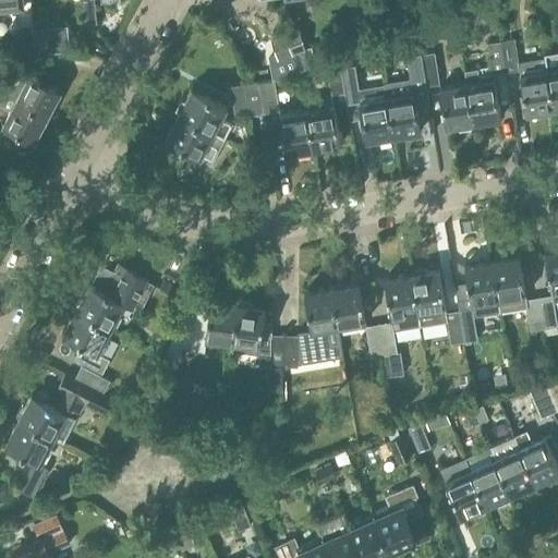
[(0,0),(0,13),(25,11),(24,0),(0,0)]
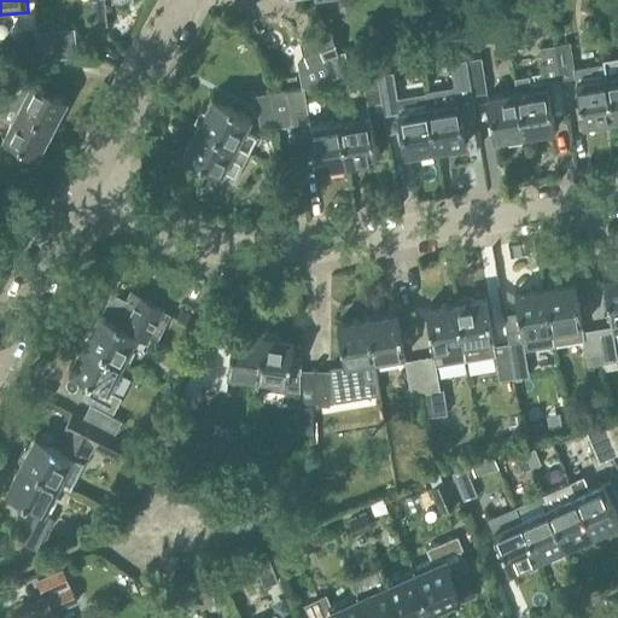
[(89,0),(93,27),(108,25),(105,0),(89,0)]
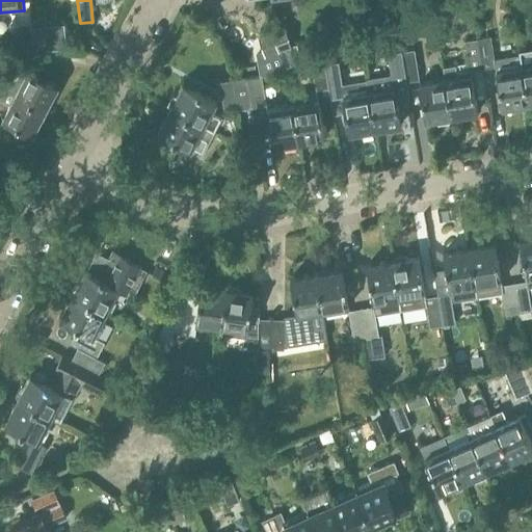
[(68,48),(64,24),(46,26),(48,50),(68,48)]
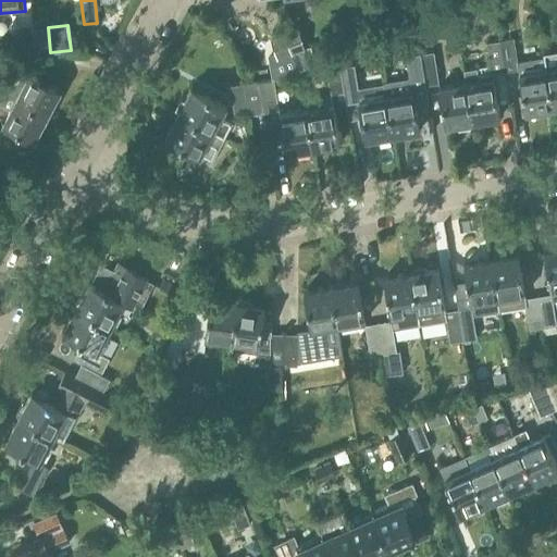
[(33,29),(35,53),(50,52),(48,27),(33,29)]
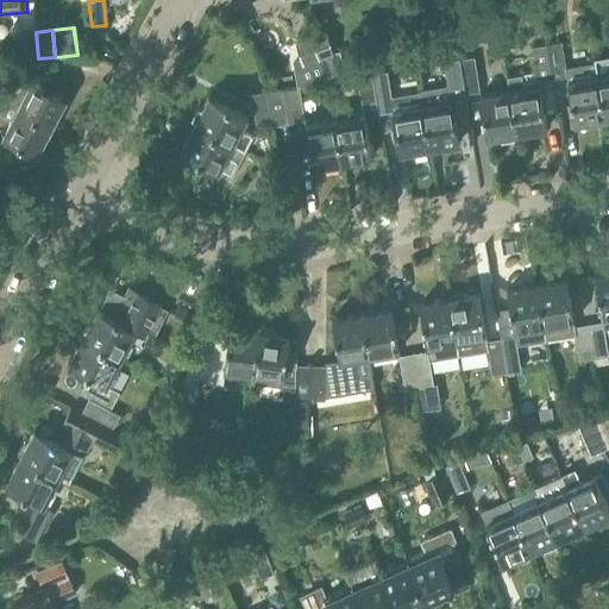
[(328,31),(314,36),(324,60),(328,79),(353,71),(347,49),(334,52),(328,31)]
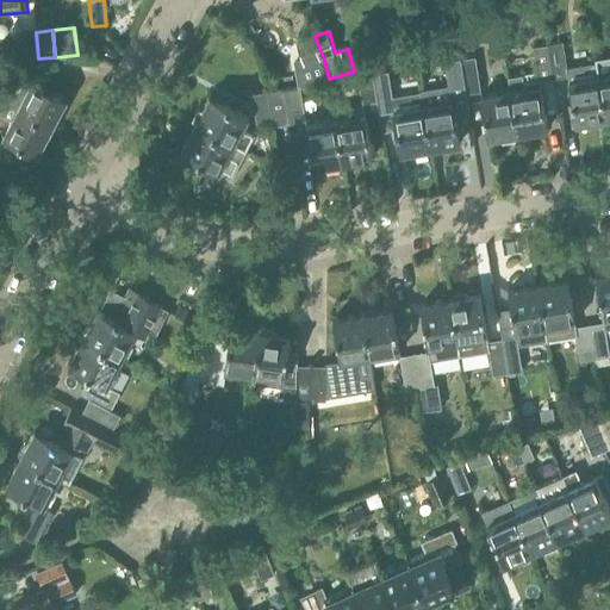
[(294,60),(298,85),(300,85),(300,87),(329,79),(324,60),(315,36),(297,41),(302,57),(294,60)]
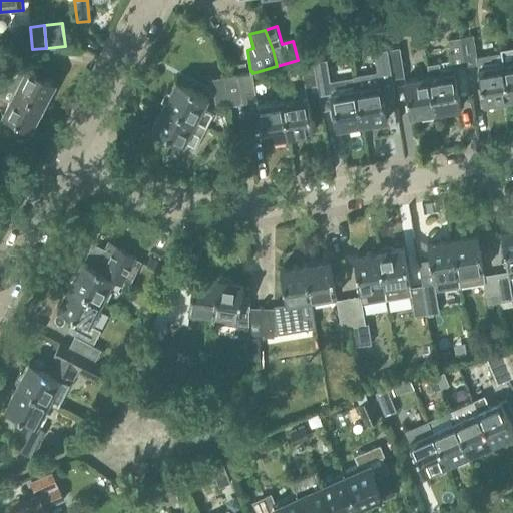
[(462,37),(467,66),(479,64),(474,35),(462,37)]
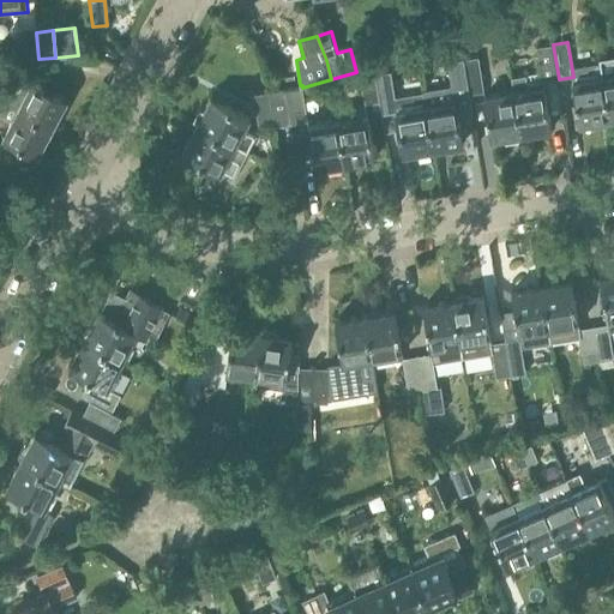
[(559,79),(553,44),(537,47),(543,82),(559,79)]
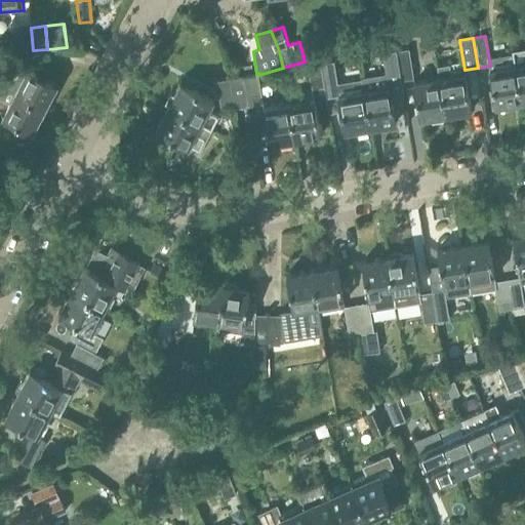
[(397,50),(396,42),(382,44),(389,83),(402,81),(397,50)]
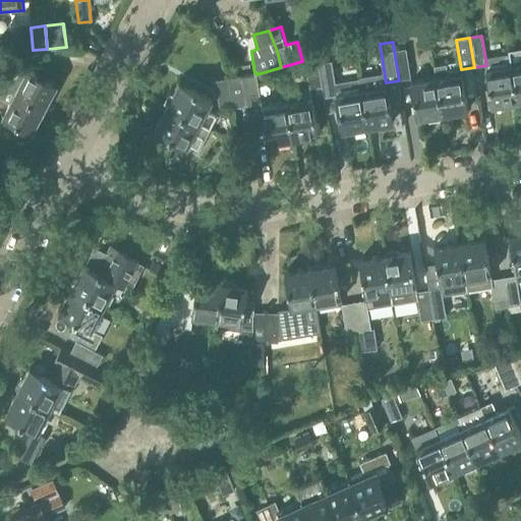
[(394,50),(399,80),(411,78),(406,48),(394,50)]
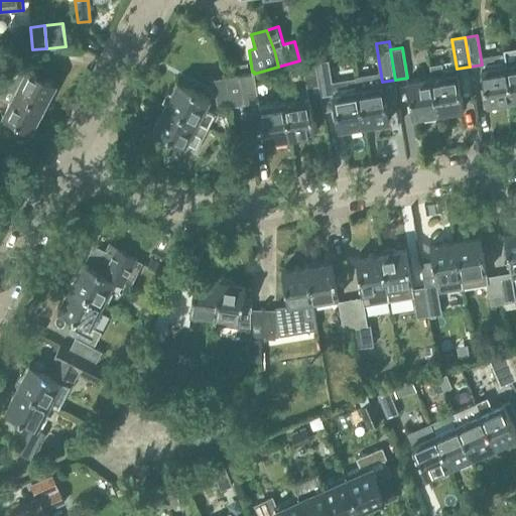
[(506,63),(510,86),(512,100),(515,99),(515,50),(505,52),(507,62),(506,63)]
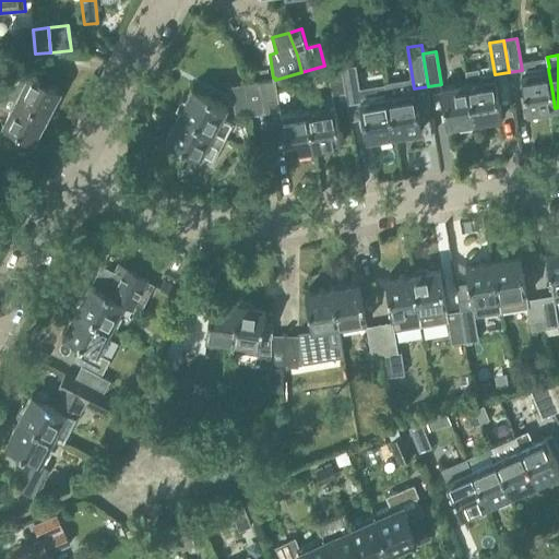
[(361,97),(356,64),(343,67),(347,99),(361,97)]
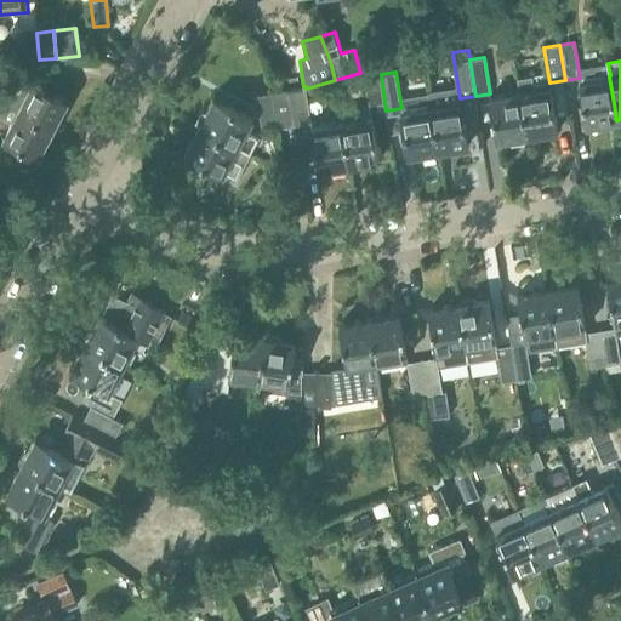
[(355,108),(340,110),(342,120),(349,165),(380,160),(372,115),(371,113),(386,110),(381,74),(365,78),(370,108),(355,108)]
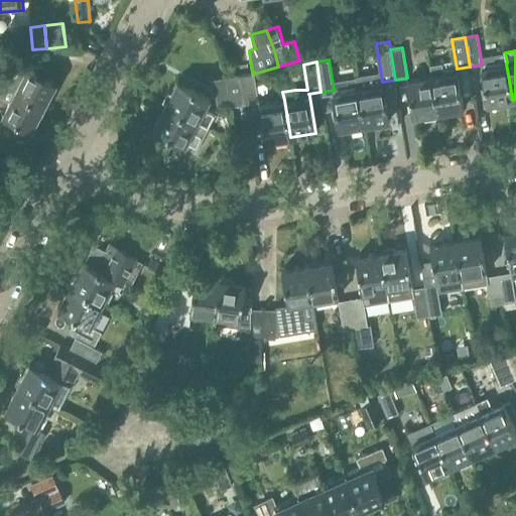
[(432,76),(434,90),(438,113),(464,108),(458,72),(455,72),(453,61),(442,62),(430,65),(432,76)]
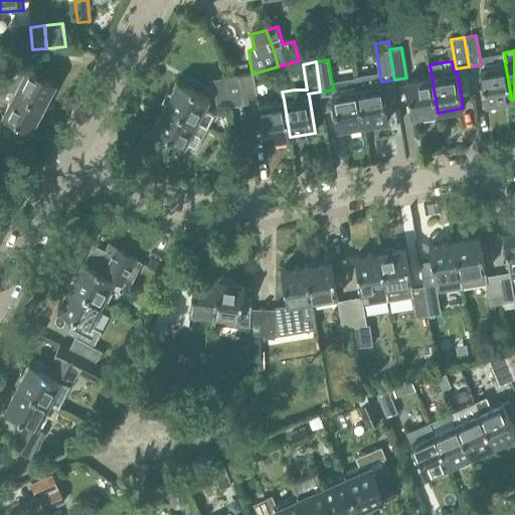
[(6,86),(16,92),(44,106),(56,83),(18,63),(15,68),(11,66),(0,87),(4,89),(3,91),(4,91),(6,86)]
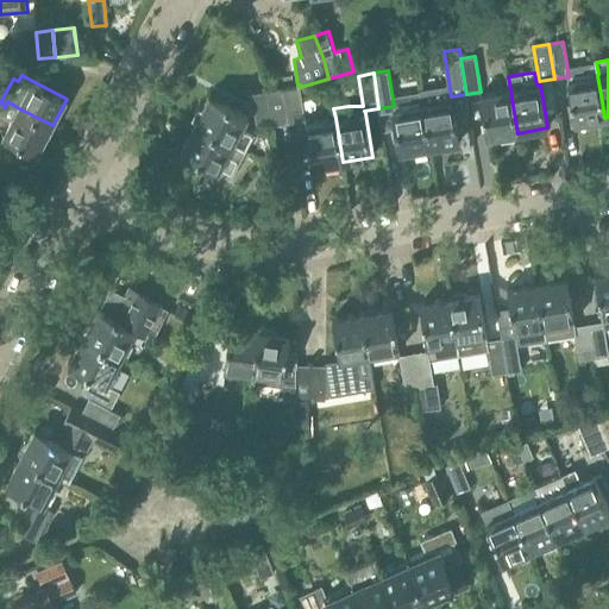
[(597,75),(567,80),(575,123),(604,118),(602,101),(597,75)]
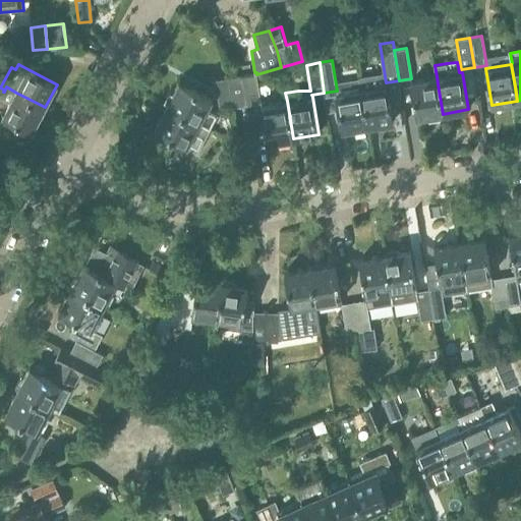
[(243,76),(246,96),(248,106),(262,104),(256,74),(256,72),(254,72),(254,74),(243,76)]
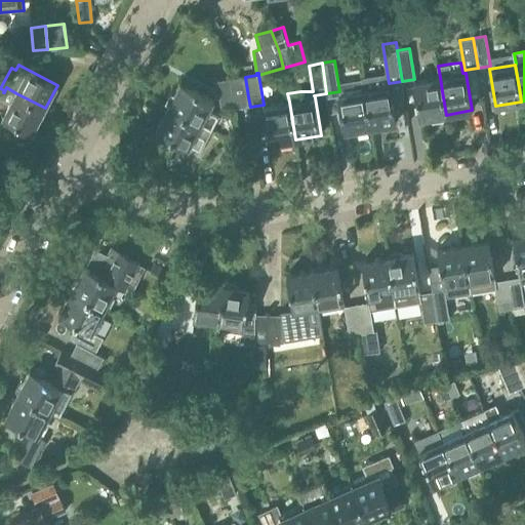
[(397,123),(394,103),(405,101),(402,81),(389,83),(387,73),(363,77),(364,89),(366,99),(370,127),(397,123)]
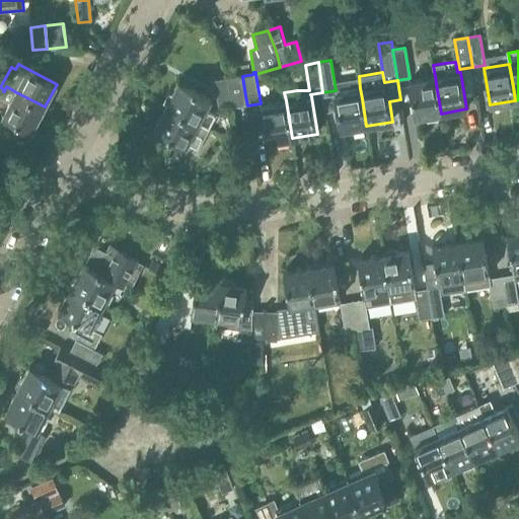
[(242,76),(228,78),(234,107),(247,105),(245,95),(242,76)]
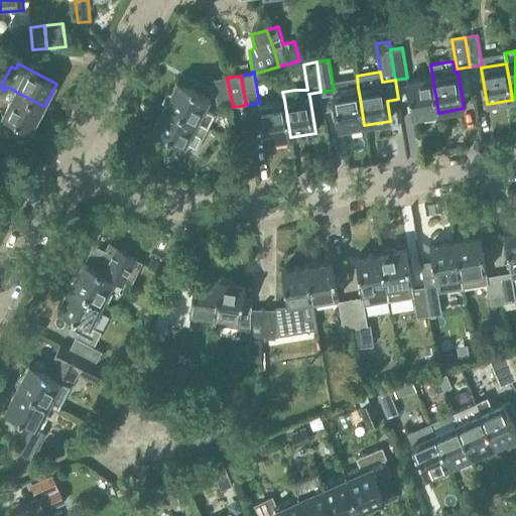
[(432,76),(407,80),(413,117),(438,113),(434,90),(432,76)]
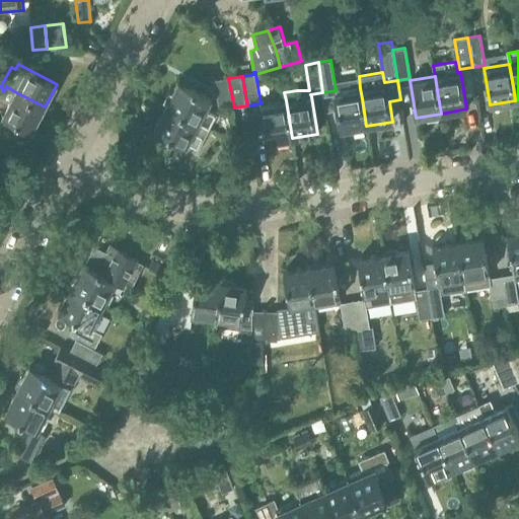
[(234,107),(228,78),(215,80),(219,109),(234,107)]
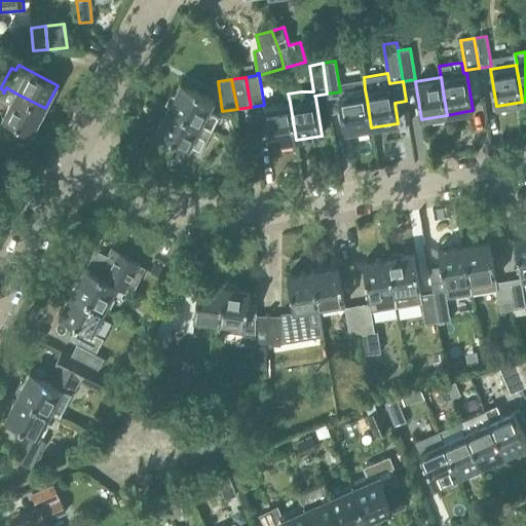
[(171,105),(168,107),(201,124),(212,129),(219,115),(210,110),(215,100),(182,83),(176,95),(172,92),(166,103),(171,105)]
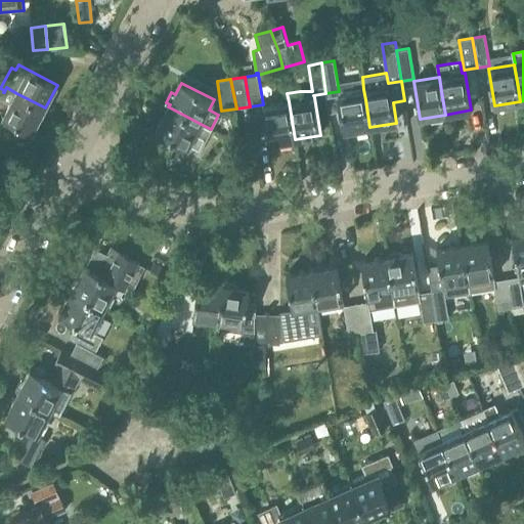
[(1,97),(9,102),(2,116),(33,132),(45,107),(16,93),(6,87),(4,92),(3,92),(1,97)]
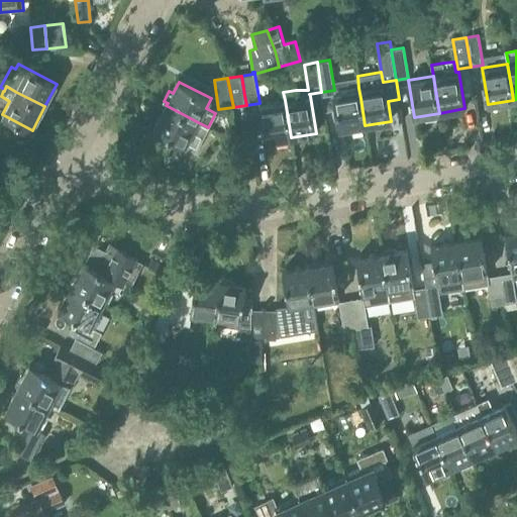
[(358,88),(333,92),(340,129),(365,125),(358,88)]
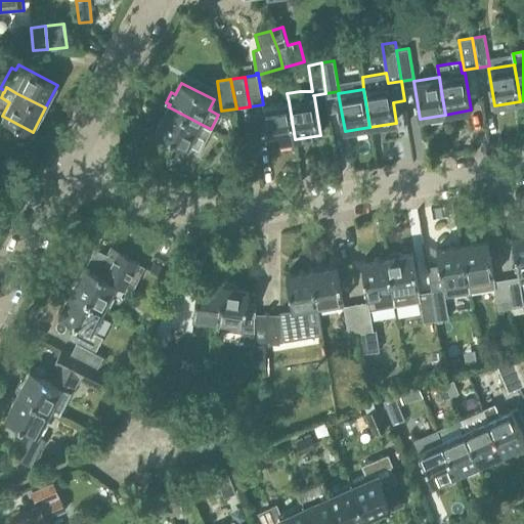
[(263,106),(269,143),(295,139),(289,101),(263,106)]
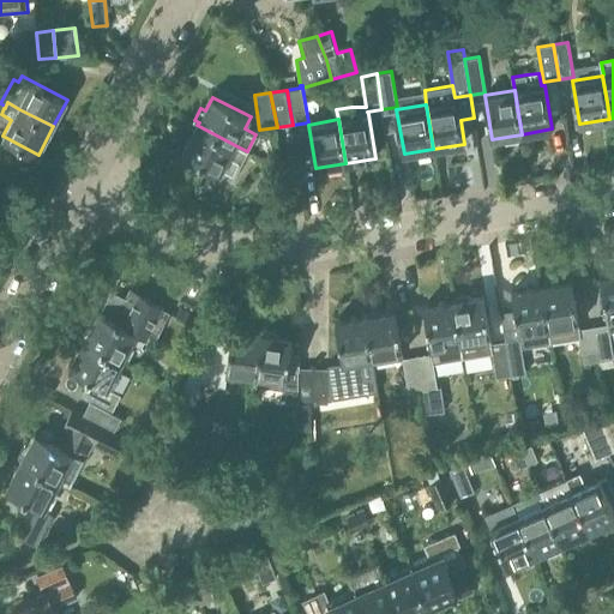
[(235,145),(197,125),(182,154),(221,174),(226,164),(239,170),(248,151),(247,151),(235,145)]
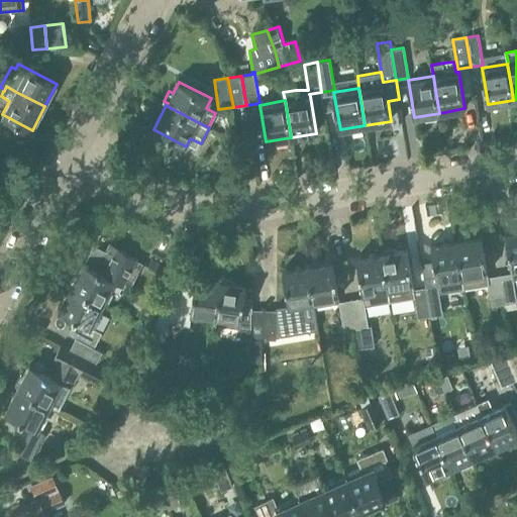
[(512,273),(500,275),(505,304),(516,302),(516,300),(514,280),(516,278),(516,230),(505,233),(512,273)]
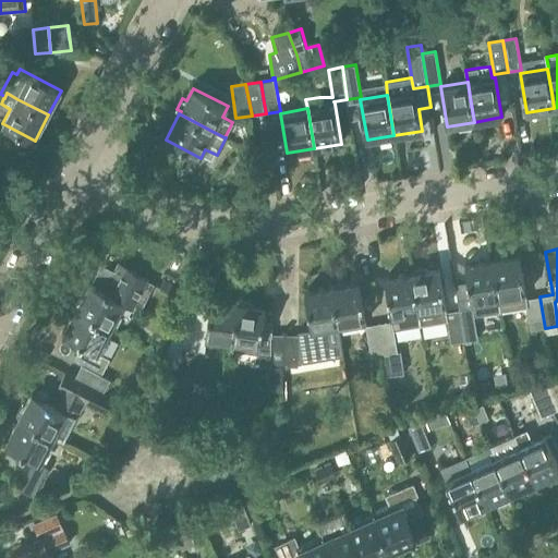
[(501,312),(528,307),(532,330),(545,328),(540,296),(528,299),(526,294),(520,255),(493,261),(501,312)]
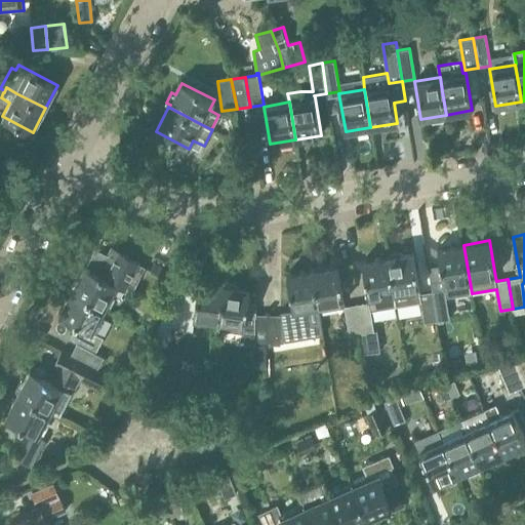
[(440,266),(429,268),(433,291),(437,321),(450,319),(445,286),(458,284),(460,294),(472,293),(463,245),(438,249),(440,266)]
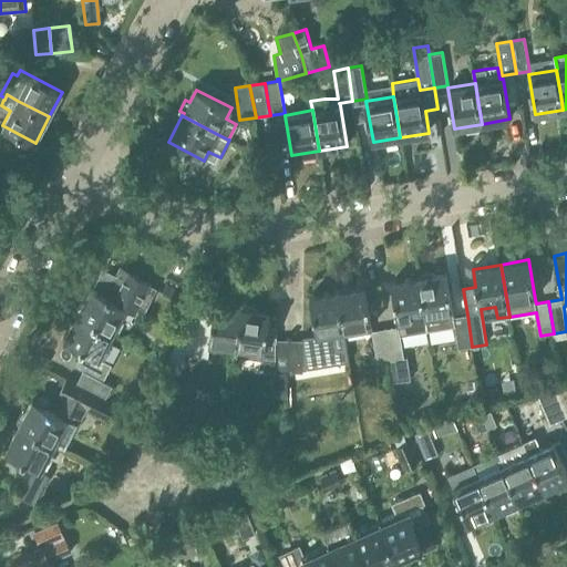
[(94,289),(92,288),(79,315),(114,333),(123,316),(132,320),(136,310),(143,313),(156,288),(150,284),(151,281),(121,267),(116,276),(104,269),(94,289)]
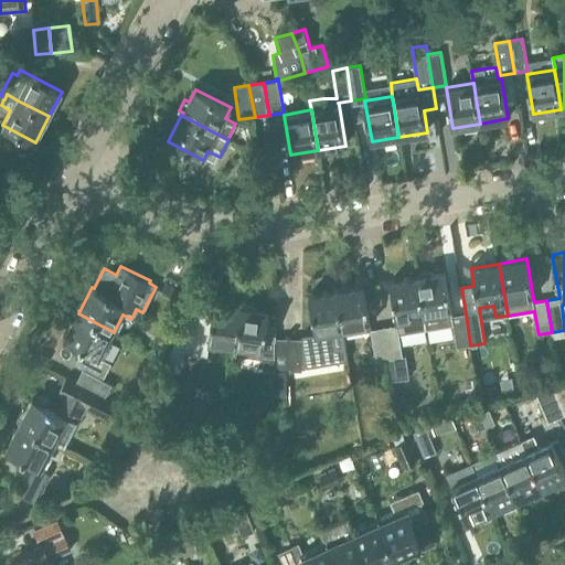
[(452,324),(457,348),(470,345),(466,313),(452,316),(451,311),(452,311),(446,273),(418,277),(427,329),(452,324)]
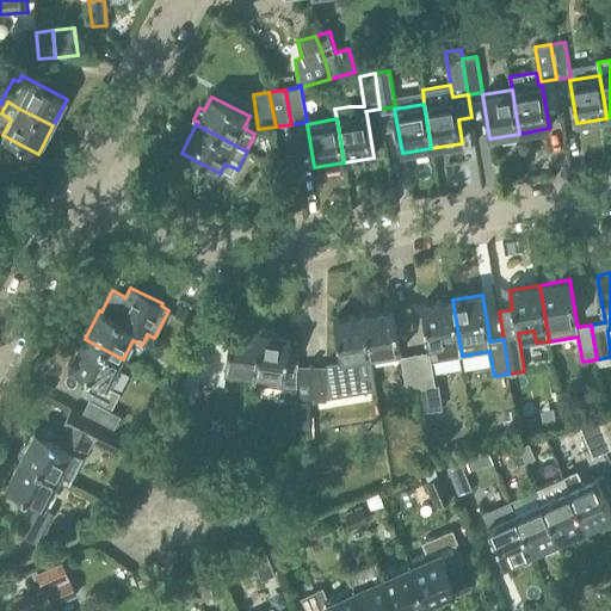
[(415,355),(421,389),(425,412),(443,409),(439,384),(436,386),(432,360),(462,356),(452,300),(421,304),(430,352),(415,355)]
